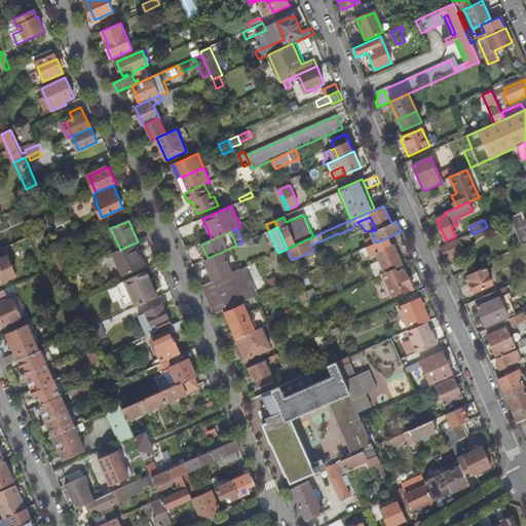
[(468,235),(440,248),(445,258),(463,250),(461,246),(472,241),(468,235)]
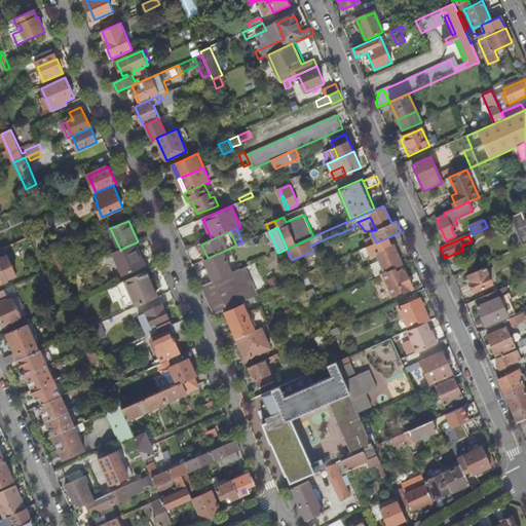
[(368,247),(357,252),(360,259),(377,252),(389,246),(386,238),(376,242),(373,243),(368,247)]
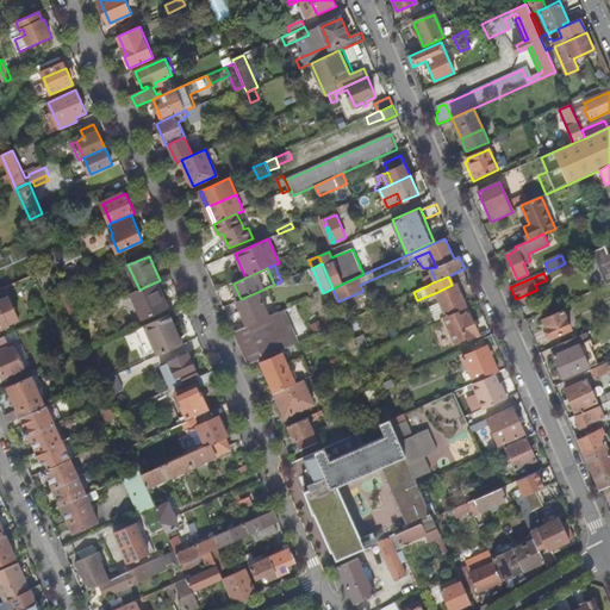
[(155,282),(165,305),(168,304),(159,281),(155,282)]
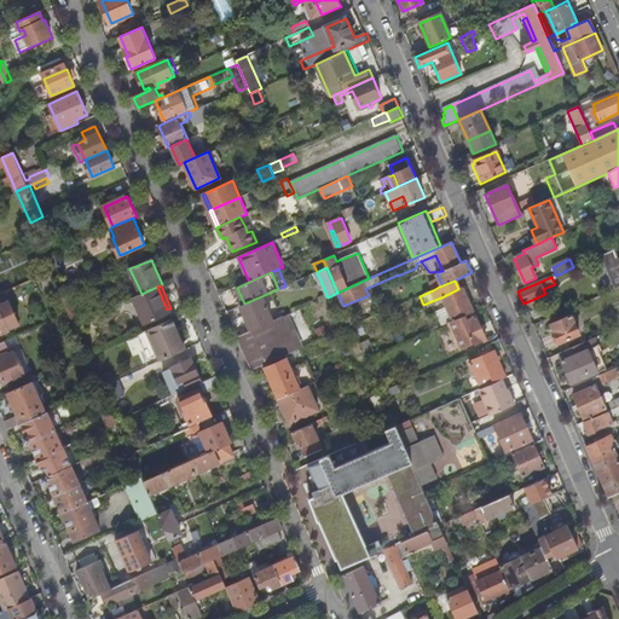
[(142,294),(133,298),(145,324),(168,313),(167,310),(157,287),(142,294)]
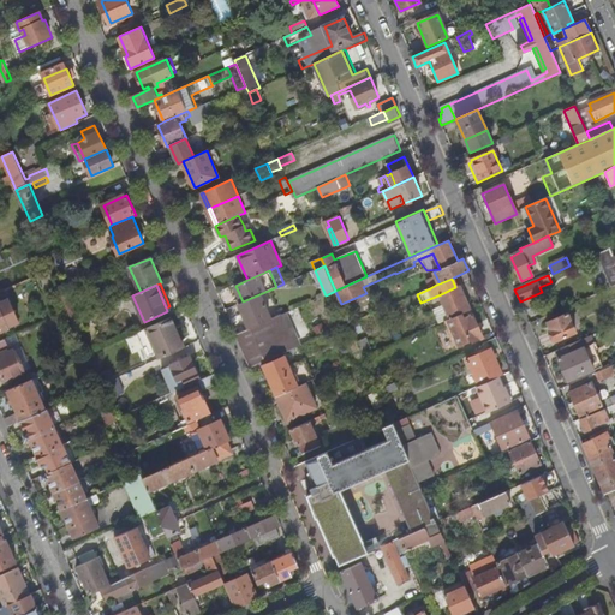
[(441,294),(451,318),(461,314),(472,309),(461,285),(455,287),(441,294)]
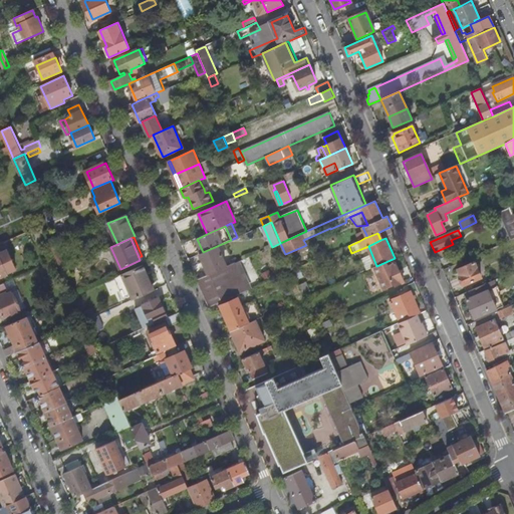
[(51,244),(57,259),(61,268),(68,266),(57,242),(51,244)]
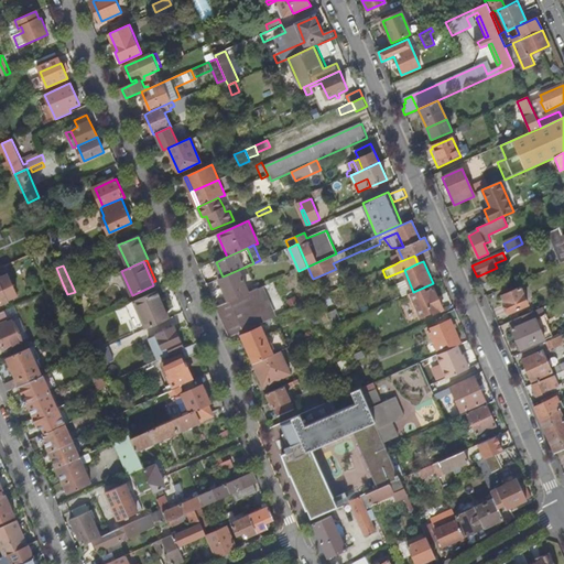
[(219,278),(230,301),(248,293),(238,270),(223,277),(219,278)]
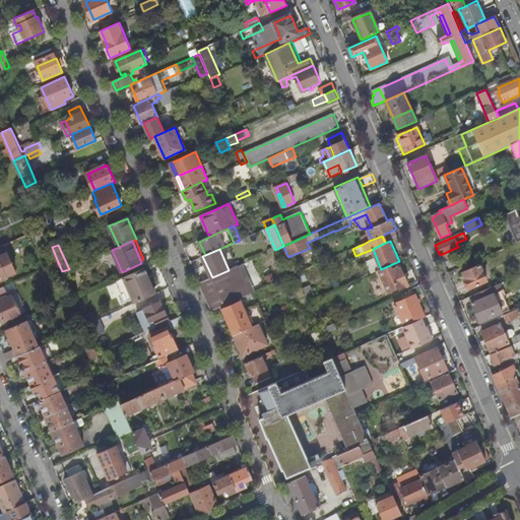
[(0,279),(8,276),(7,275),(16,271),(8,252),(0,255),(0,279)]
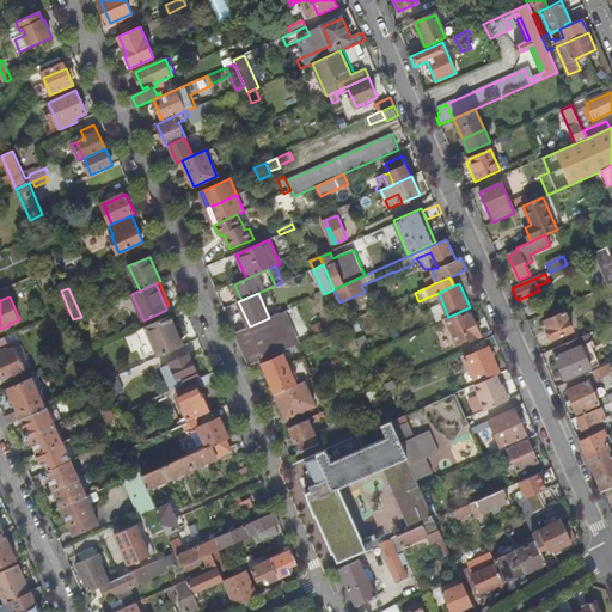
[(446,318),(458,344),(470,338),(471,341),(482,336),(471,313),(461,317),(459,312),(448,317),(446,318)]
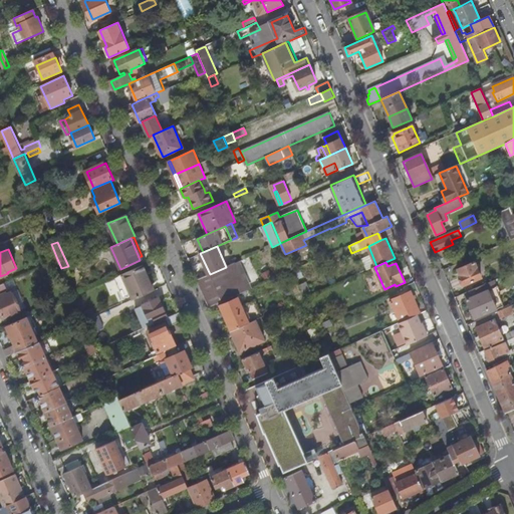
[(457,269),(460,276),(459,276),(463,285),(481,277),(474,262),(457,269)]
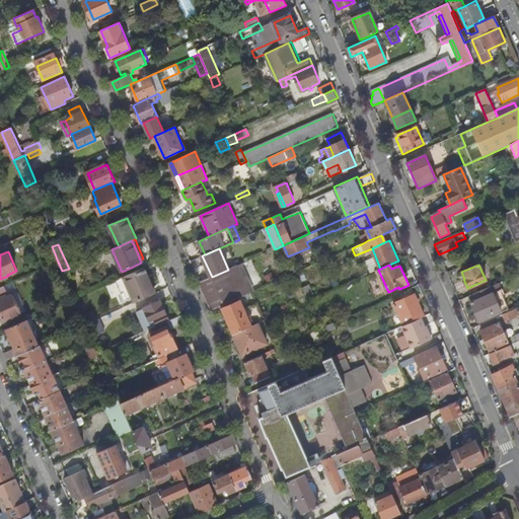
[(200,282),(212,310),(249,293),(237,266),(228,270),(212,277),(200,282)]
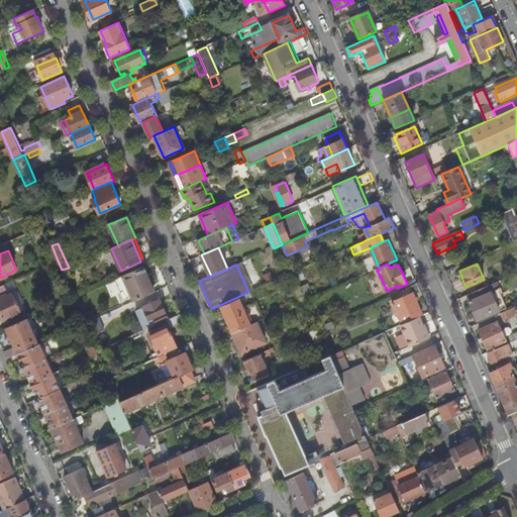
[(119,278),(130,304),(156,293),(144,267),(119,278)]
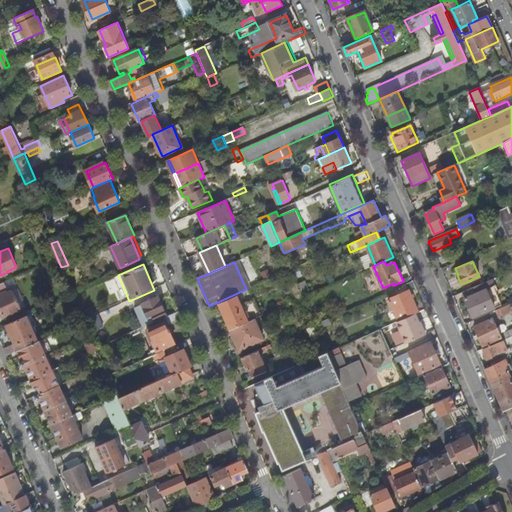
[(61,267),(64,274),(71,272),(68,265),(61,267)]
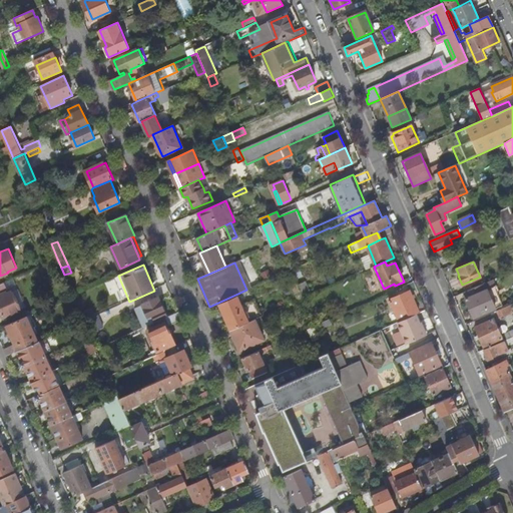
[(496,287),(493,280),(463,293),(466,299),(488,290),(496,309),(503,306),(494,287),(496,287)]
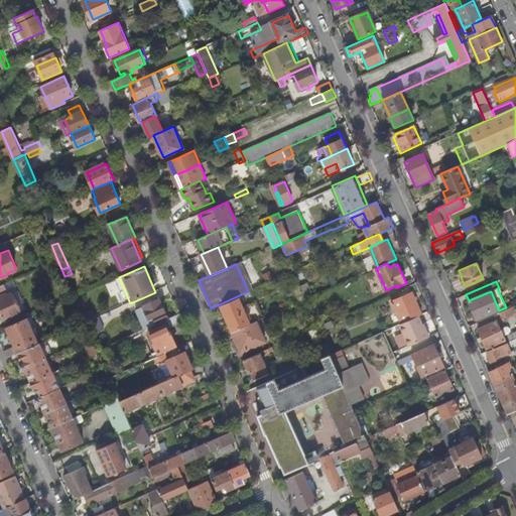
[(293,286),(297,294),(301,292),(298,284),(293,286)]
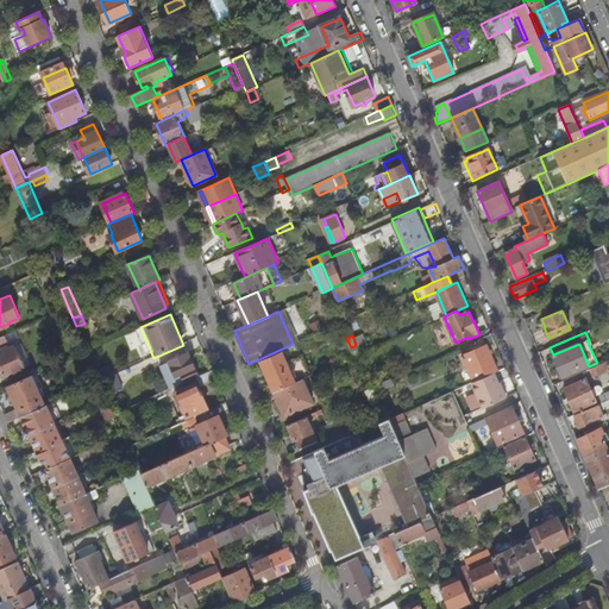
[(579,344),(553,355),(563,378),(589,366),(579,344)]
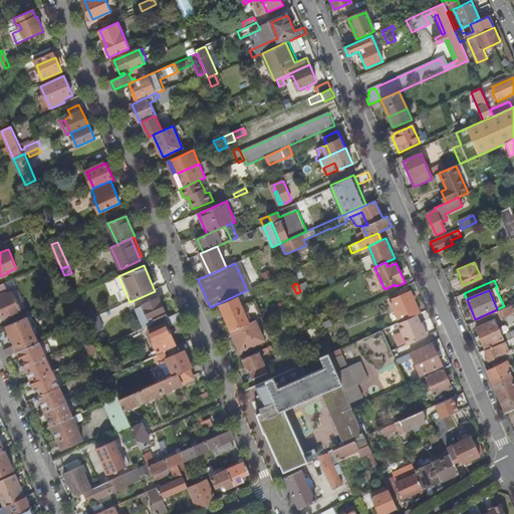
[(0,297),(0,309),(3,317),(22,309),(14,291),(0,297)]
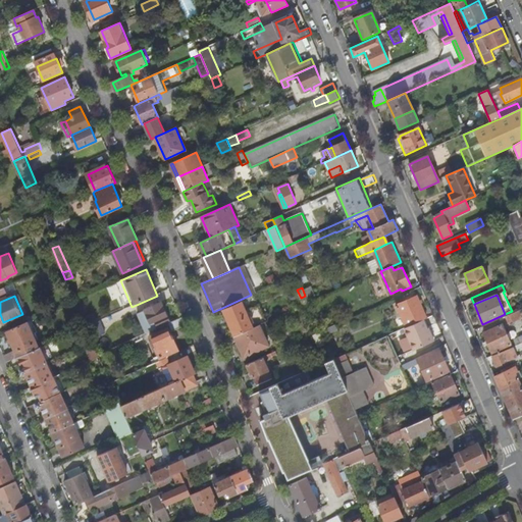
[(398,304),(407,326),(423,319),(427,317),(418,296),(398,304)]
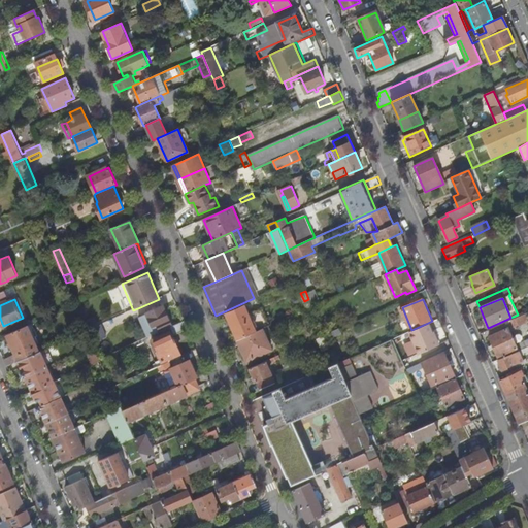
[(226,314),(237,339),(263,328),(269,325),(263,309),(250,315),(245,305),(226,314)]
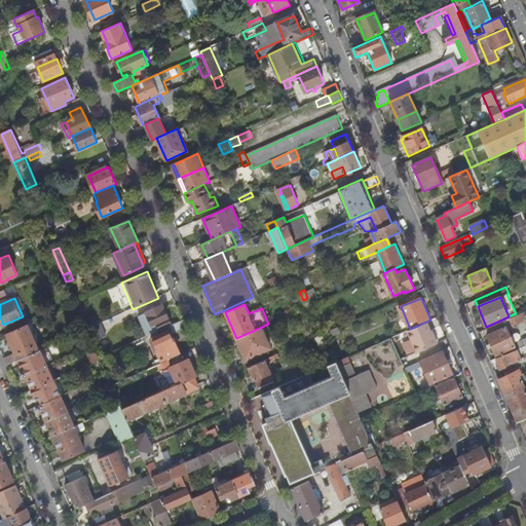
[(147,312),(152,325),(157,323),(160,330),(171,326),(172,325),(163,305),(147,312)]
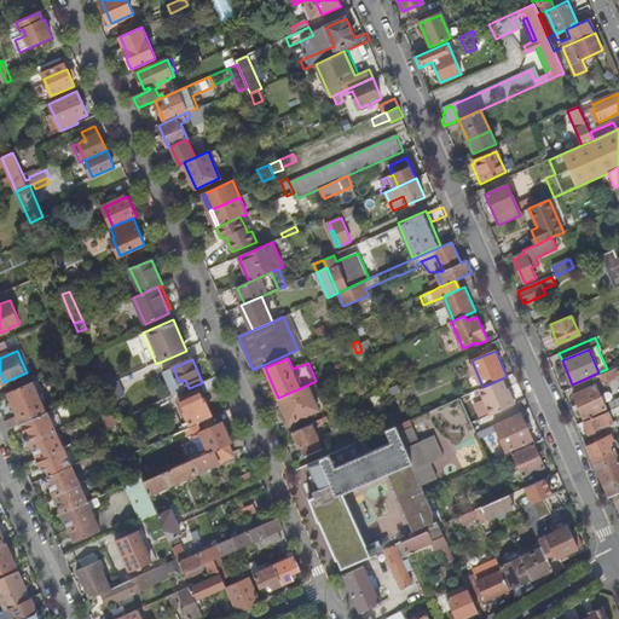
[(618,366),(599,376),(602,385),(618,377),(618,366)]
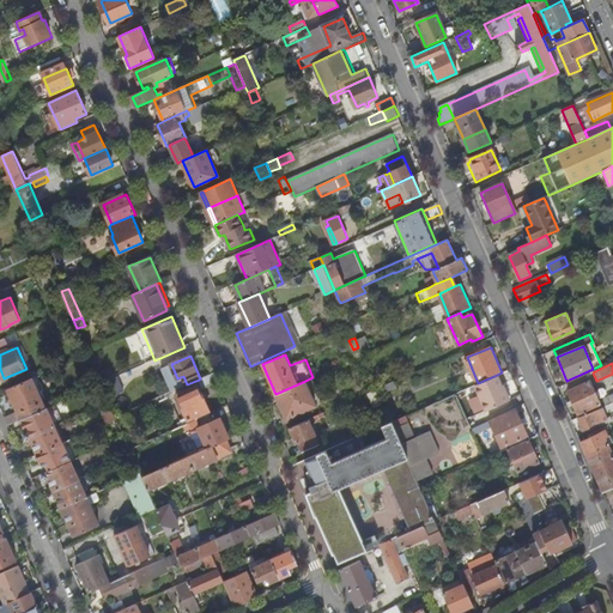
[(199,380),(202,389),(218,382),(214,372),(200,378),(199,380)]
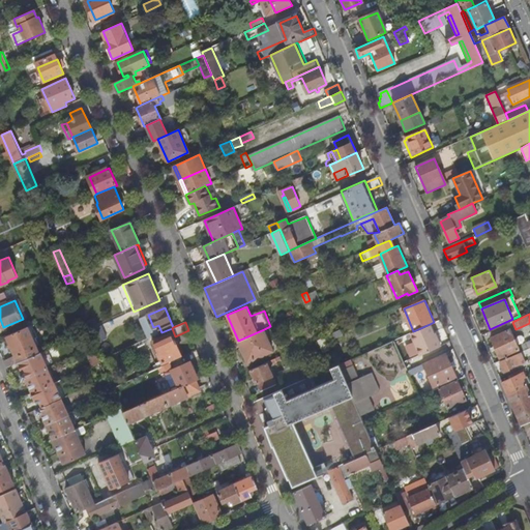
[(79,327),(82,334),(88,331),(85,324),(79,327)]
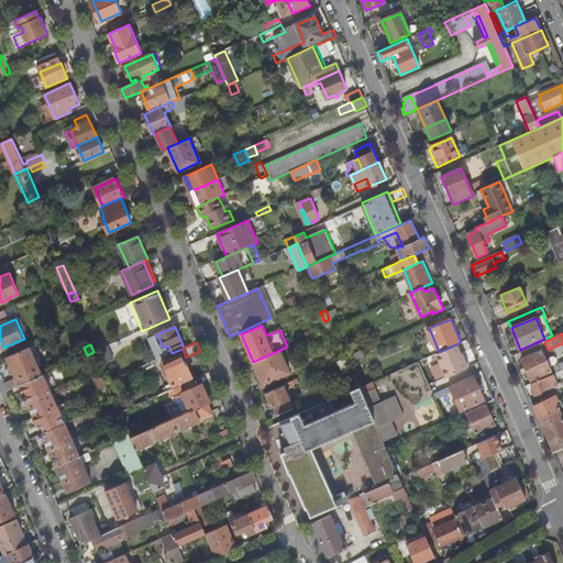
[(437,353),(446,377),(468,367),(465,359),(464,359),(456,344),(439,352),(437,353)]
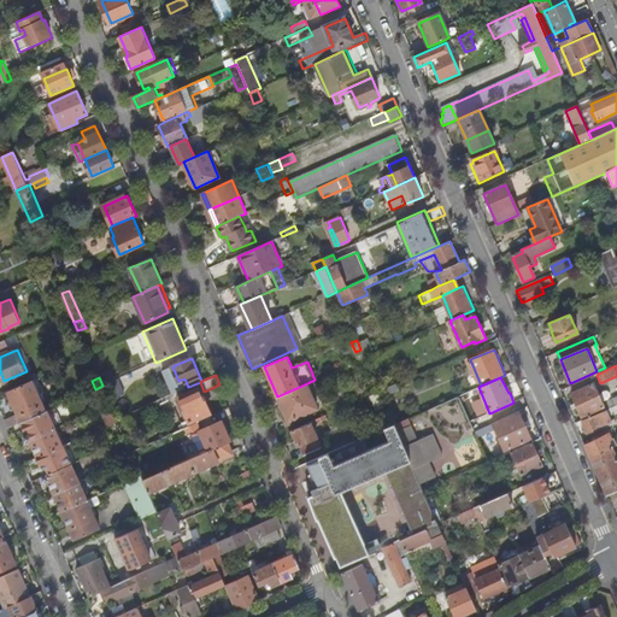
[(103,386),(109,400),(124,394),(118,378),(103,386)]
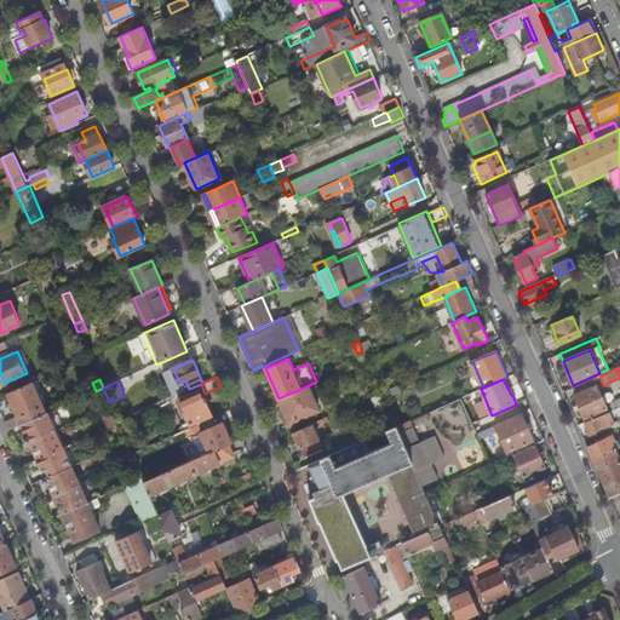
[(176,385),(179,394),(189,389),(185,380),(179,383),(176,385)]
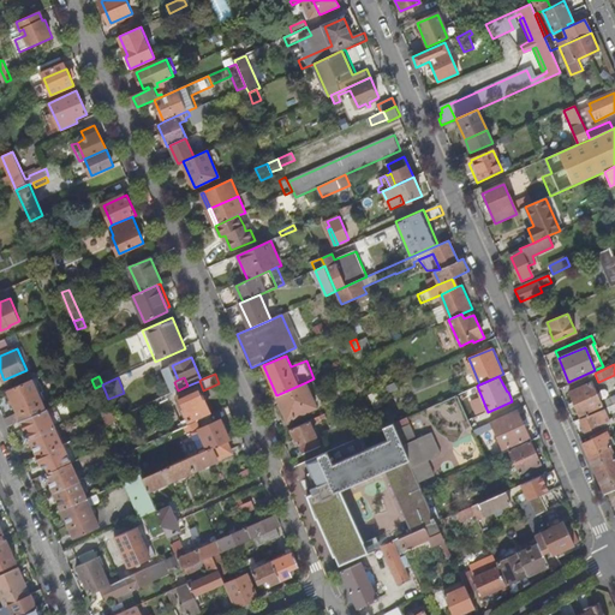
[(33,378),(9,389),(22,419),(46,408),(33,378)]
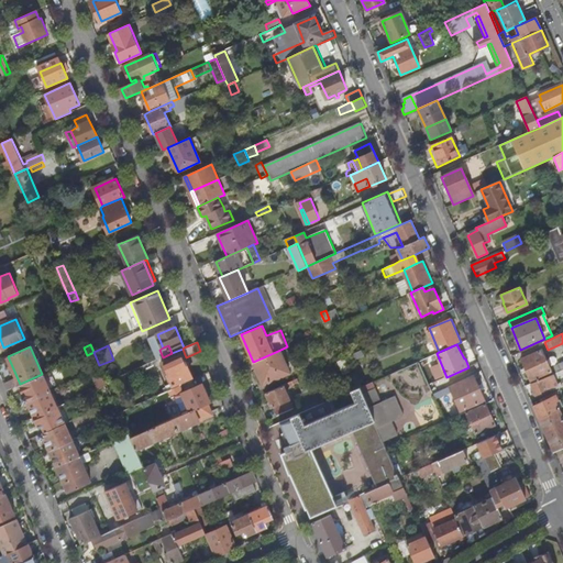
[(253,362),(264,385),(291,373),(280,350),(253,362)]
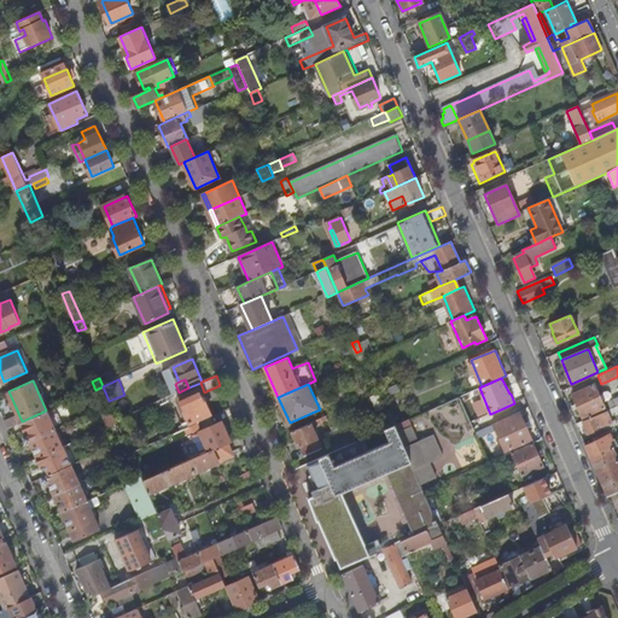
[(572,395),(584,421),(617,406),(617,398),(602,406),(594,385),(572,395)]
